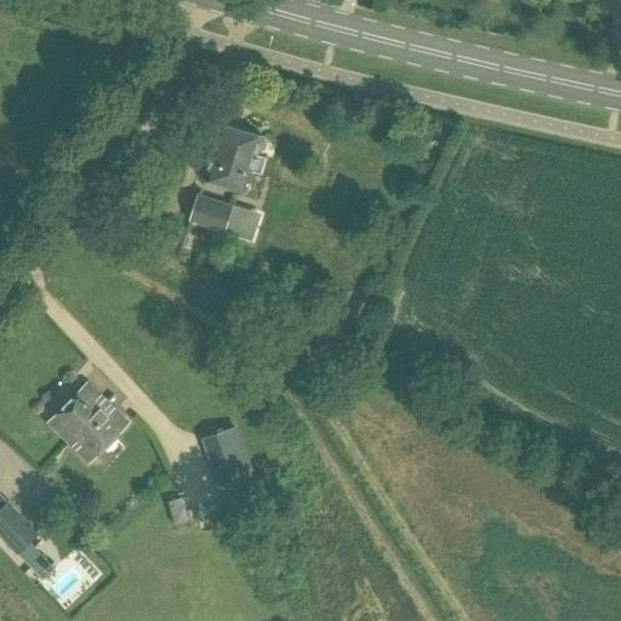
[(261,174),(266,158),(258,157),(265,138),(221,125),(204,180),(248,193),(254,171),(261,174)]
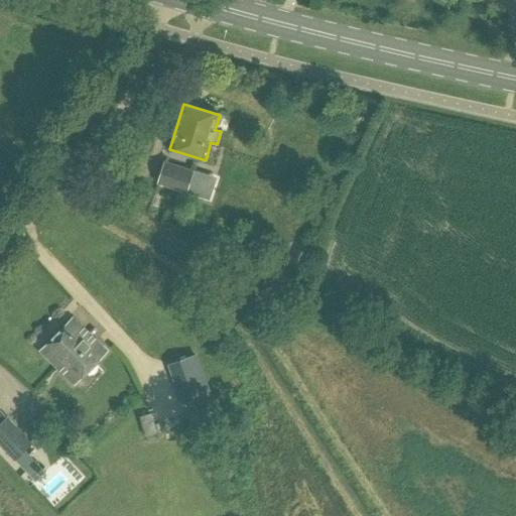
[(187,194),(195,171),(164,162),(157,184),(187,194)]
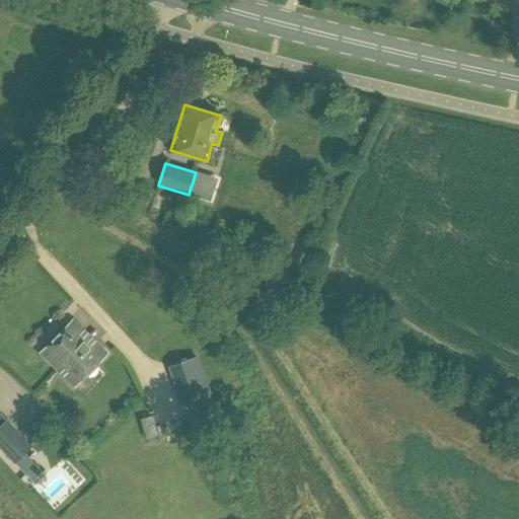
[(75,387),(107,354),(74,320),(41,354),(75,387)]
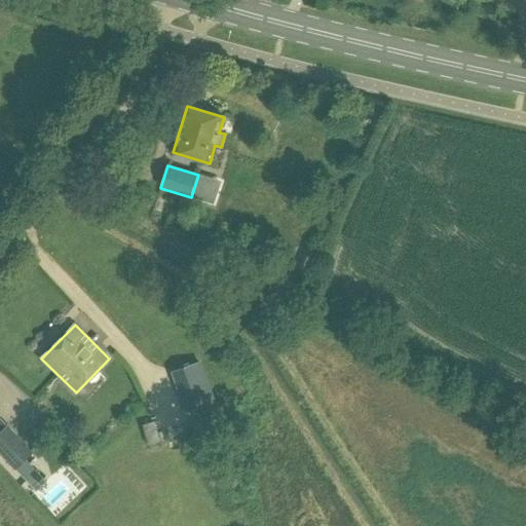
[(148,446),(159,442),(153,422),(142,426),(148,446)]
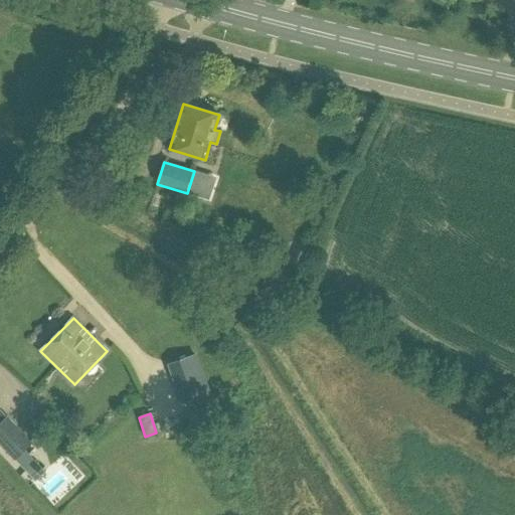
[(0,444),(14,460),(32,443),(8,416),(0,422),(0,444)]
